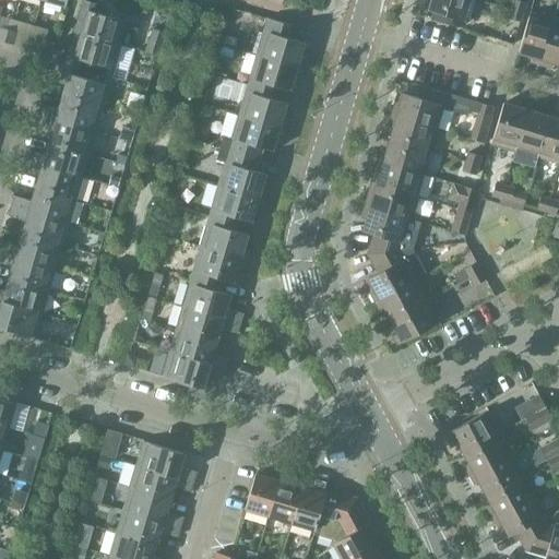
[(474,0),(430,0),(428,11),(468,23),(474,0)]
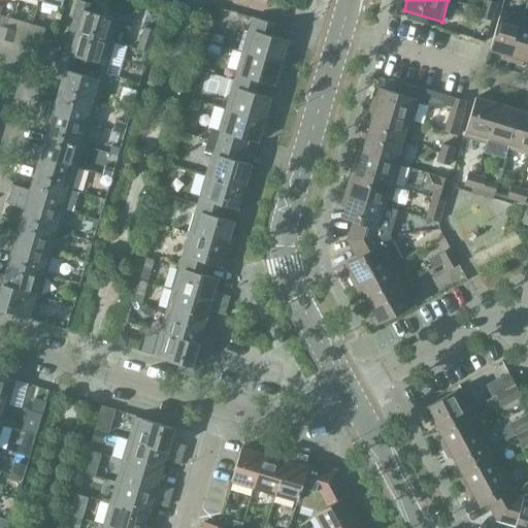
[(79,22),(76,33),(113,44),(121,22),(89,12),(91,4),(79,1),(74,20),(79,22)]
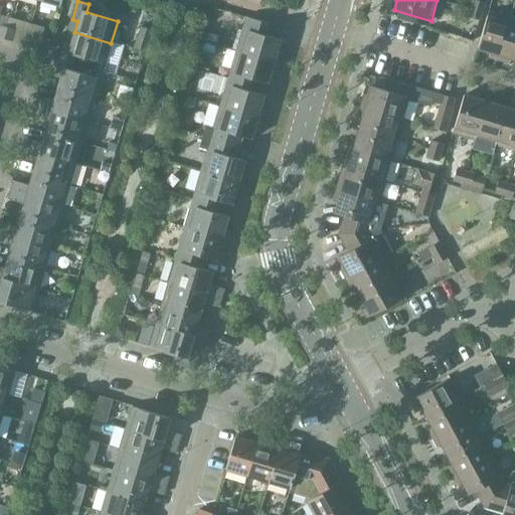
[(471,9),(482,12),(484,4),(473,1),(471,9)]
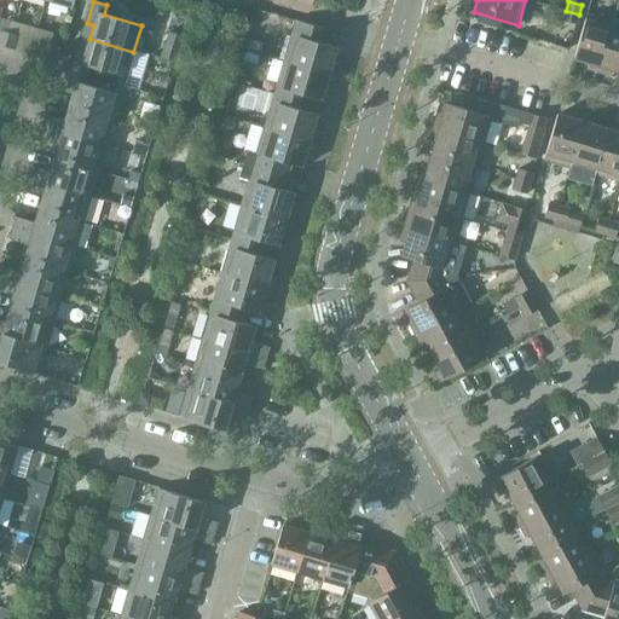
[(579,15),(566,11),(562,22),(576,25),(579,15)]
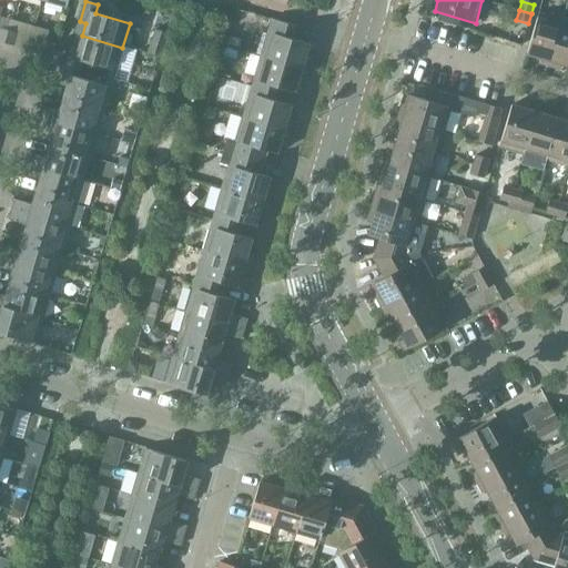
[(538,64),(549,67),(563,21),(538,14),(527,54),(540,59),(538,64)]
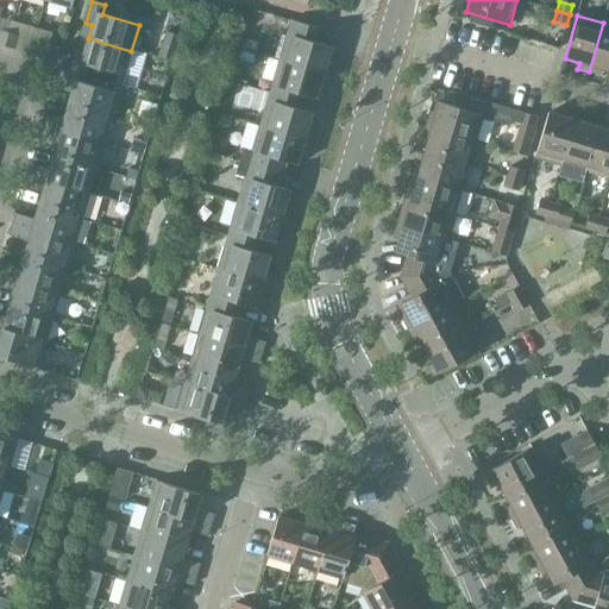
[(292,22),(280,61),(330,75),(333,64),(327,62),(331,48),(321,44),(325,31),(292,22)]
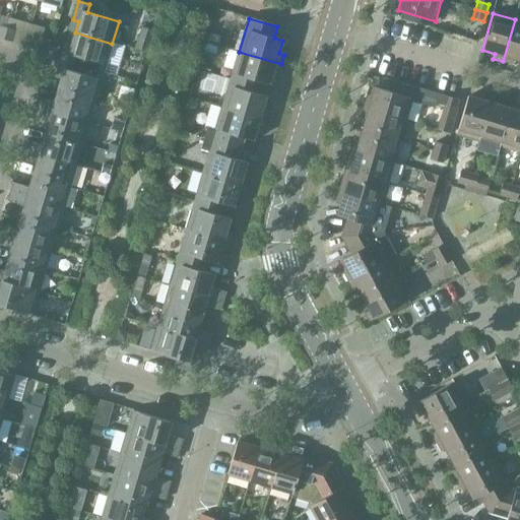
[(519,61),(519,20),(515,19),(503,61),(513,64),(514,60),(519,61)]
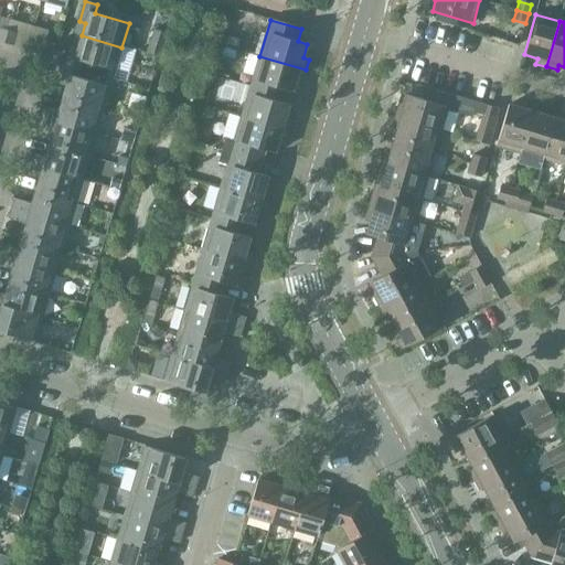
[(155,30),(148,53),(159,57),(167,33),(155,30)]
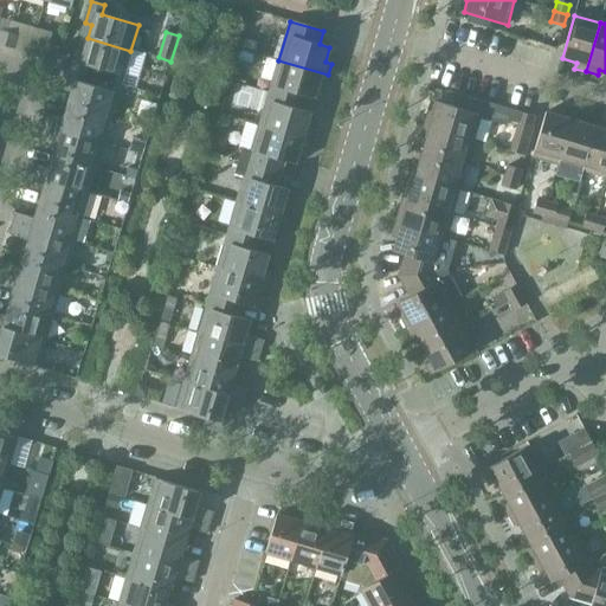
[(5,47),(14,50),(18,37),(8,33),(5,47)]
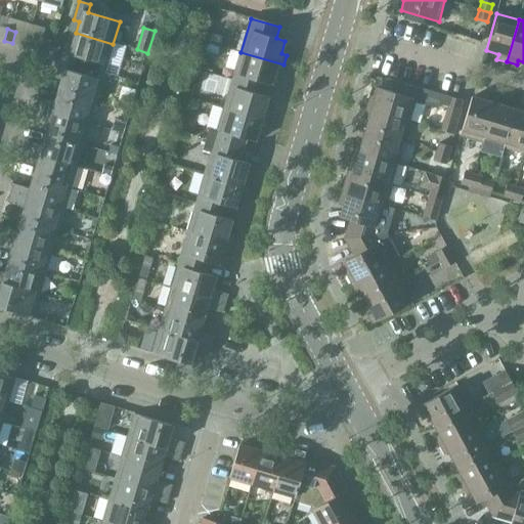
[(472,31),(470,39),(481,43),(484,35),(472,31)]
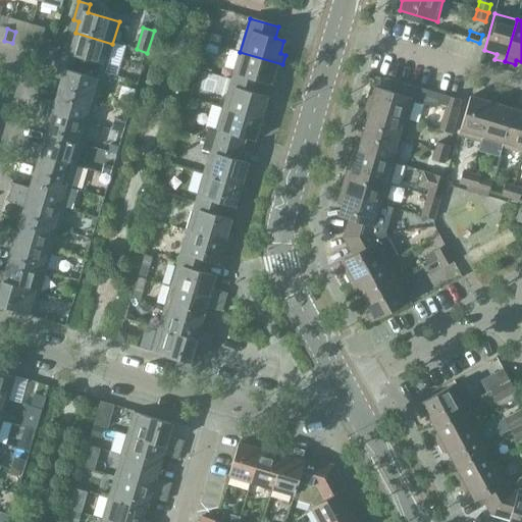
[(106,66),(112,44),(75,33),(72,44),(66,43),(61,60),(72,64),(104,72),(106,66)]
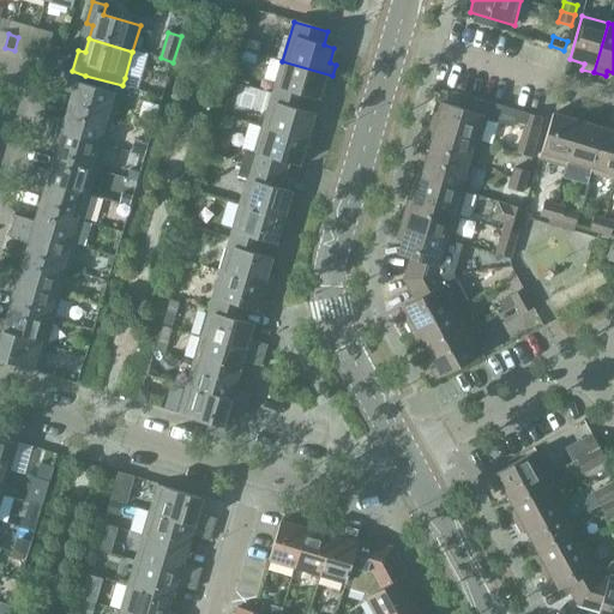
[(47,60),(56,62),(60,49),(50,47),(47,60)]
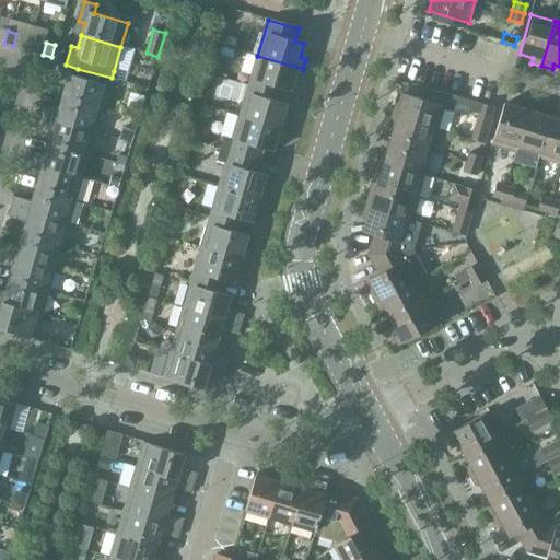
[(303,69),(257,56),(247,89),(264,93),(265,89),(280,93),(281,89),(291,92),(294,78),(300,80),(303,69)]
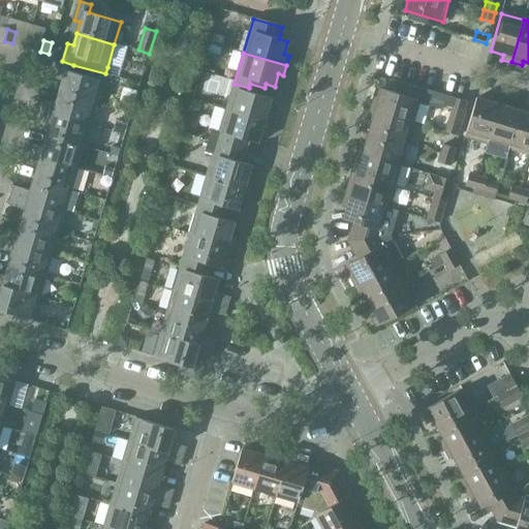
[(59,93),(96,104),(103,82),(105,73),(73,65),(62,61),(56,80),(62,82),(59,93)]
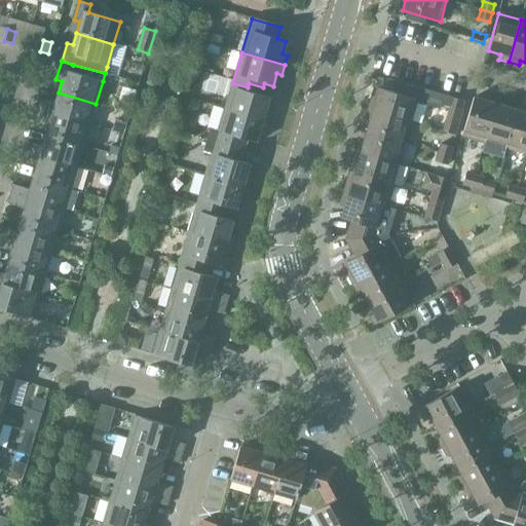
[(371,100),(369,110),(411,122),(416,103),(440,110),(441,105),(460,111),(463,102),(399,82),(396,94),(380,88),(376,101),(371,100)]
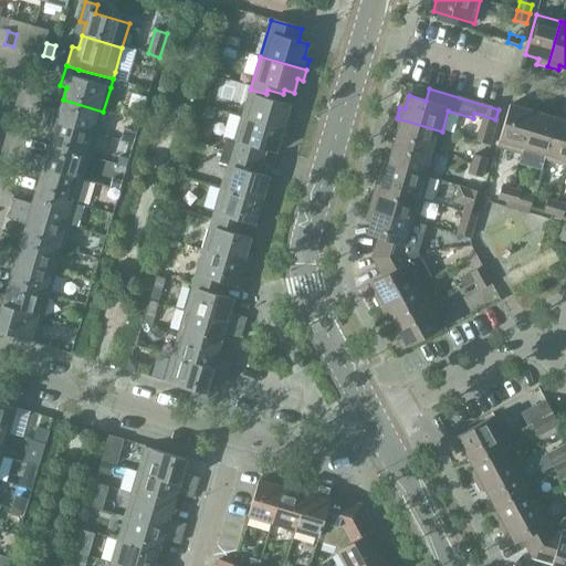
[(242,117),(289,130),(292,121),(286,119),(290,105),(280,103),(283,94),(268,90),(266,94),(250,90),(242,117)]
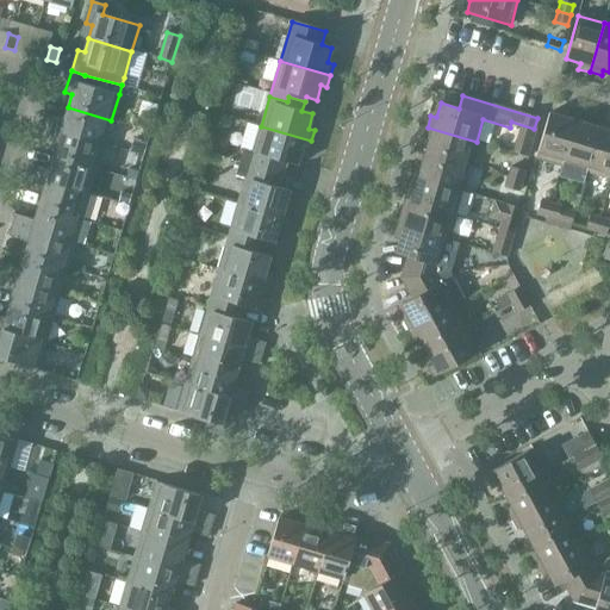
[(45,116),(42,126),(104,144),(111,120),(68,107),(63,122),(45,116)]
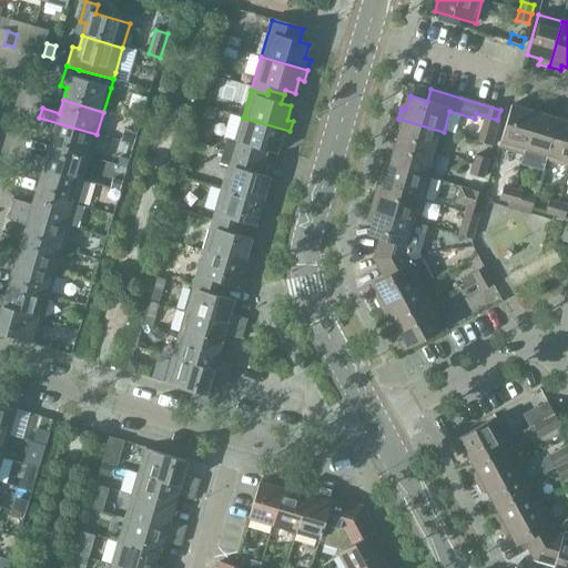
[(499,146),(524,154),(537,108),(527,104),(525,110),(511,105),(499,146)]
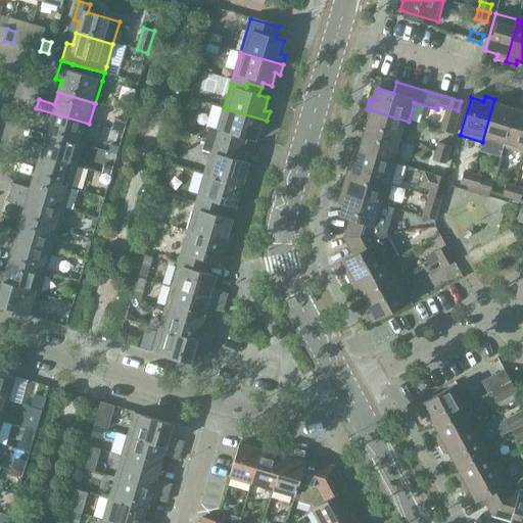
[(479,151),(501,157),(504,148),(515,110),(503,107),(505,102),(494,99),(482,142),(479,151)]
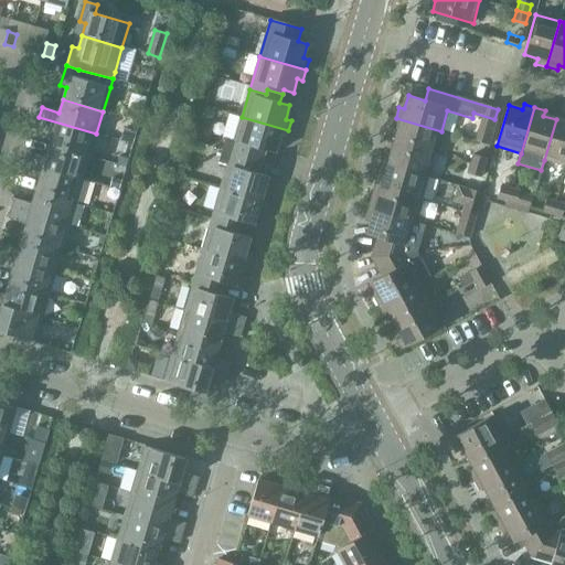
[(233,115),(223,150),(262,162),(266,150),(275,153),(279,140),(285,141),(288,130),(242,117),(233,115)]
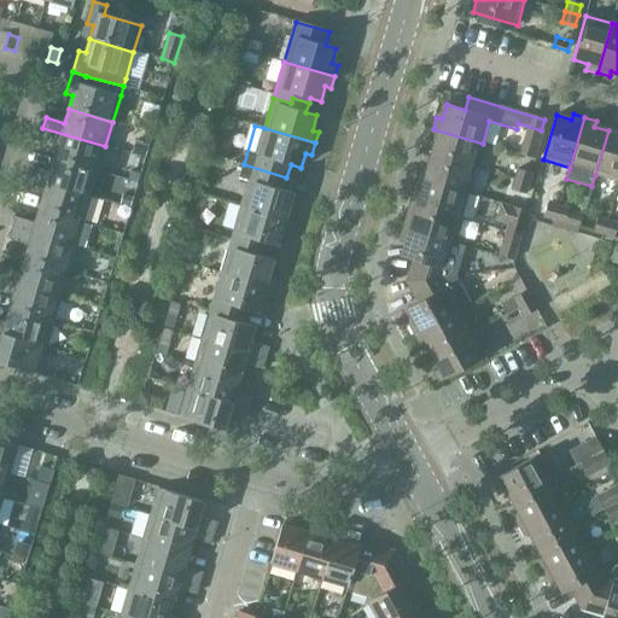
[(58,145),(54,159),(98,172),(105,146),(42,128),(40,140),(58,145)]
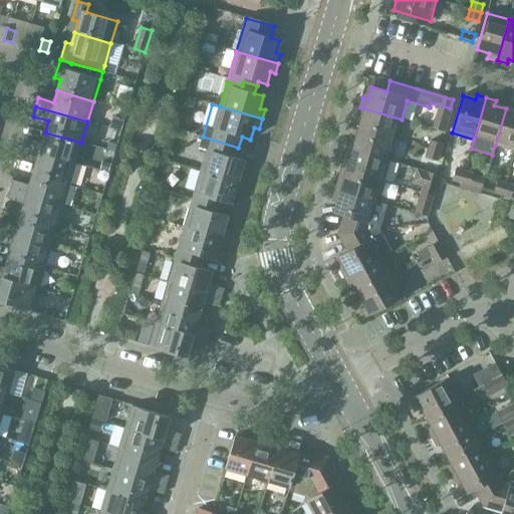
[(361,118),(358,130),(396,141),(402,119),(360,107),(357,116),(361,118)]
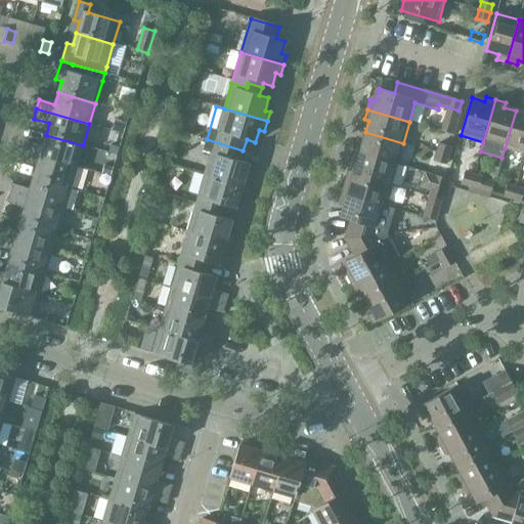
[(505,148),(523,154),(523,113),(516,111),(505,148)]
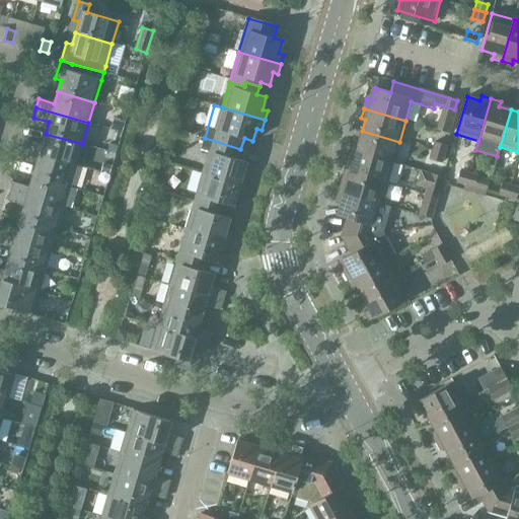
[(399,142),(362,131),(359,142),(354,141),(351,150),(393,162),(399,142)]
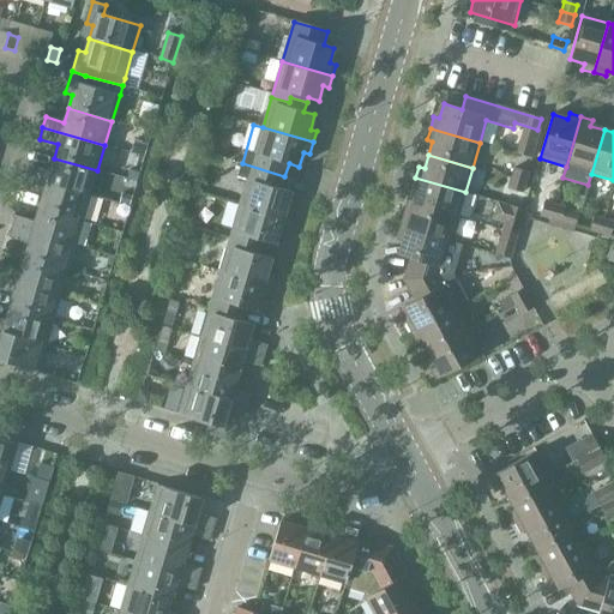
[(31,167),(28,178),(90,196),(97,170),(54,158),(49,172),(31,167)]
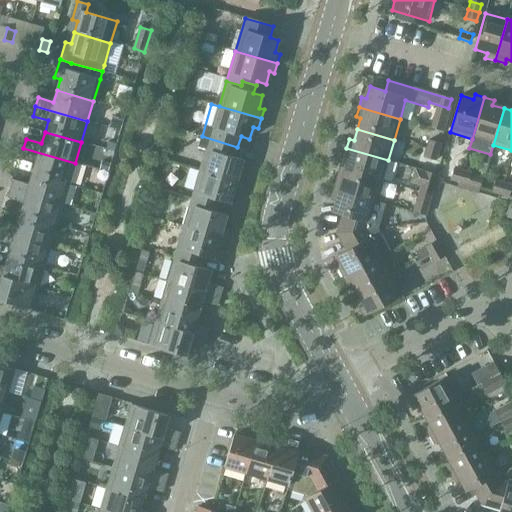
[(192,169),(200,171),(242,183),(244,174),(239,173),(243,160),(234,158),(237,147),(202,136),(192,169)]
